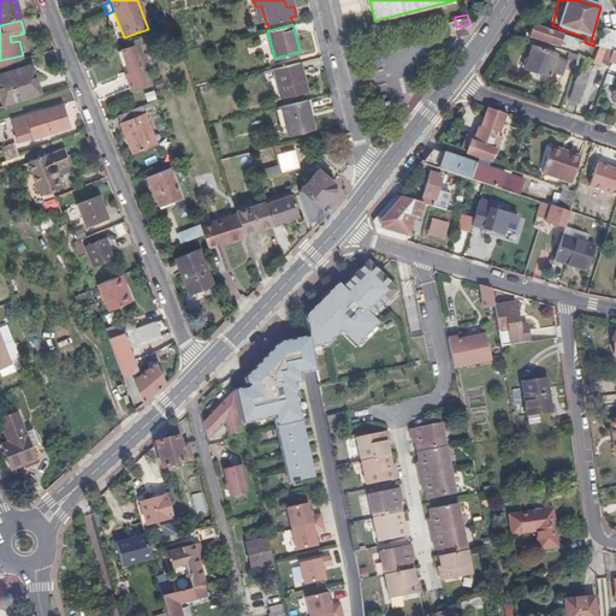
[(562,35),(532,25),(527,37),(557,47),(562,35)]
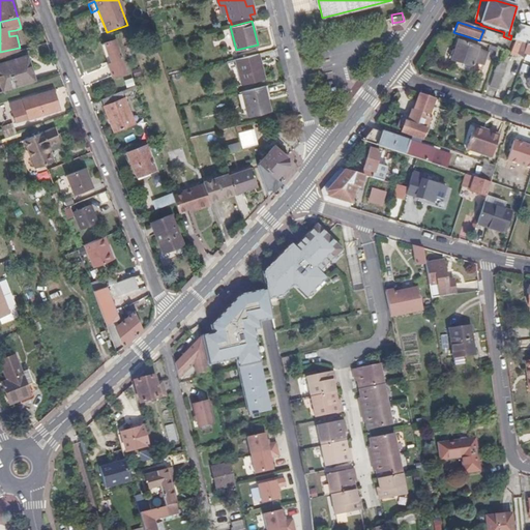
[(529,29),(518,26),(513,40),(514,40),(528,45),(529,39),(529,29)]
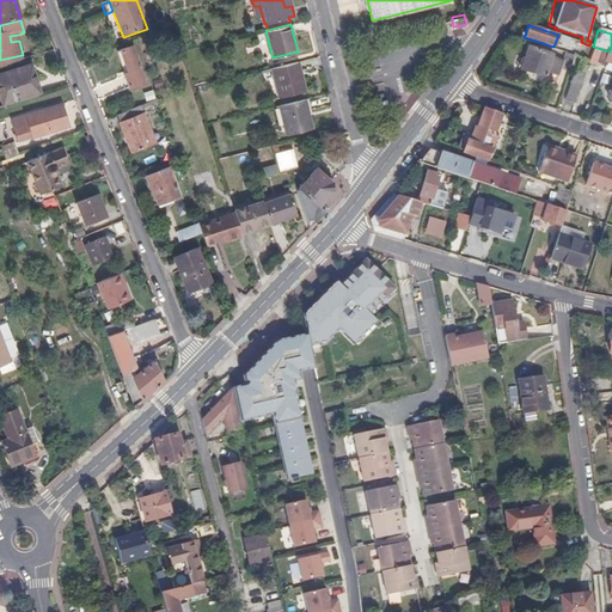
[(611,51),(610,51),(594,47),(588,66),(598,69),(599,63),(611,68),(611,51)]
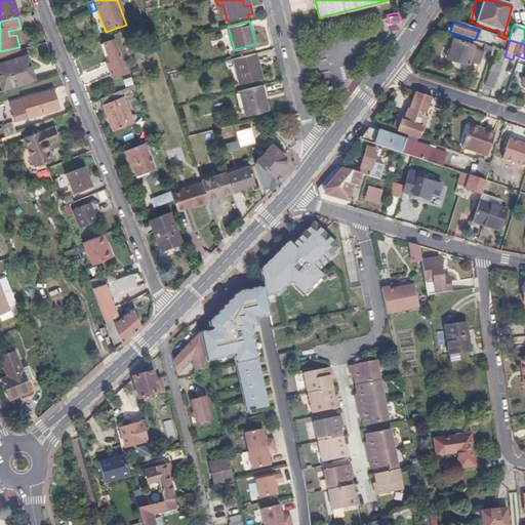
[(113,41),(103,44),(110,66),(108,66),(111,76),(123,72),(113,41)]
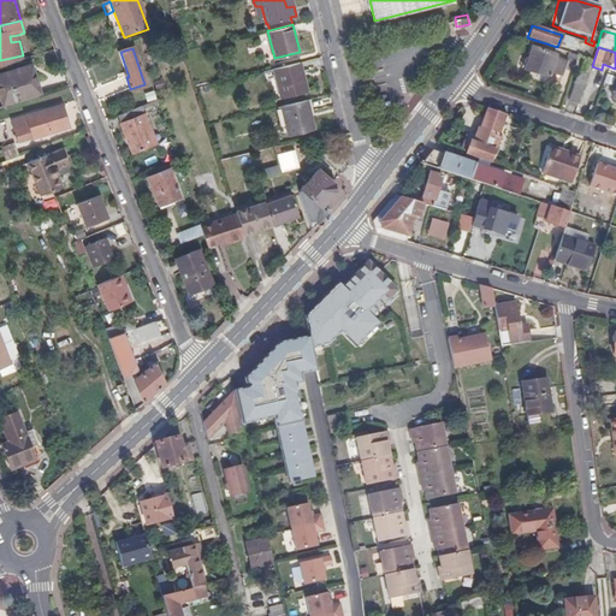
[(532,49),(526,72),(549,80),(550,72),(562,77),(563,70),(573,72),(578,57),(568,54),(566,63),(555,58),(532,49)]
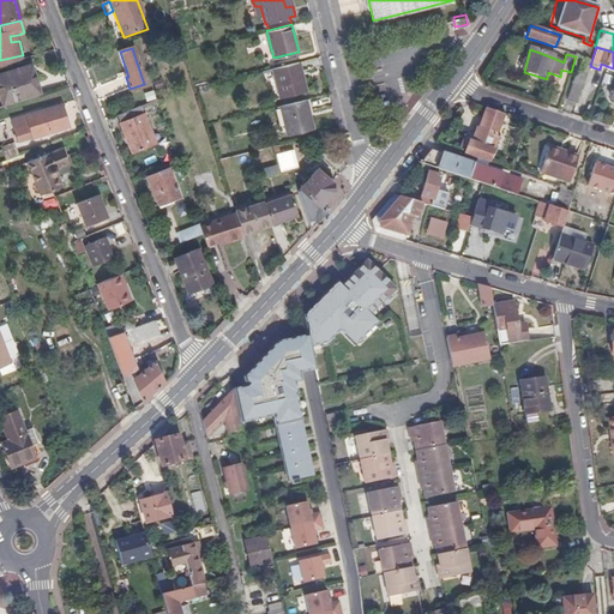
[(0,60),(0,68),(24,62),(22,55),(0,60)]
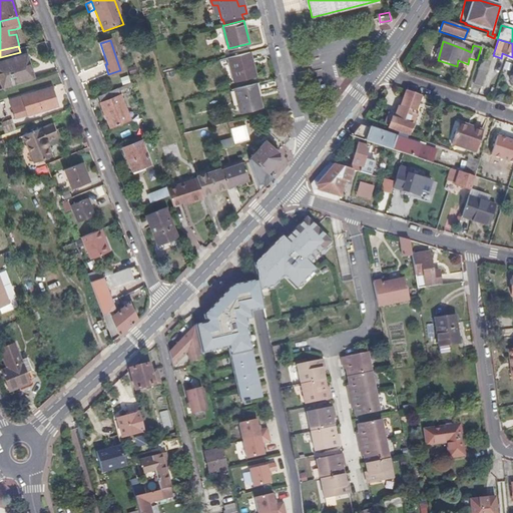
[(249,51),(228,56),(234,80),(255,75),(249,51)]
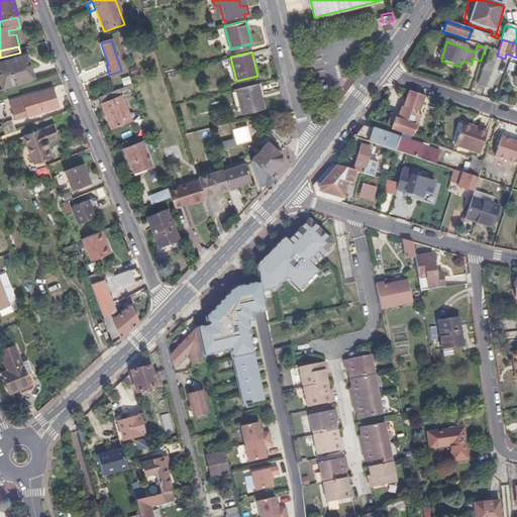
[(492,54),(486,73),(483,72),(478,86),(486,88),(497,56),(492,54)]
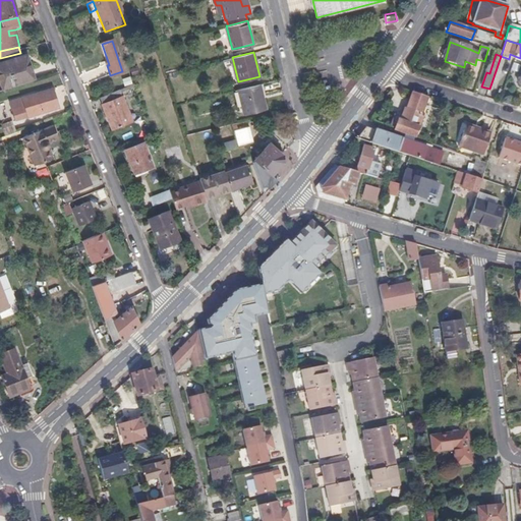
[(6,91),(34,82),(26,58),(0,65),(0,83),(3,82),(6,91)]
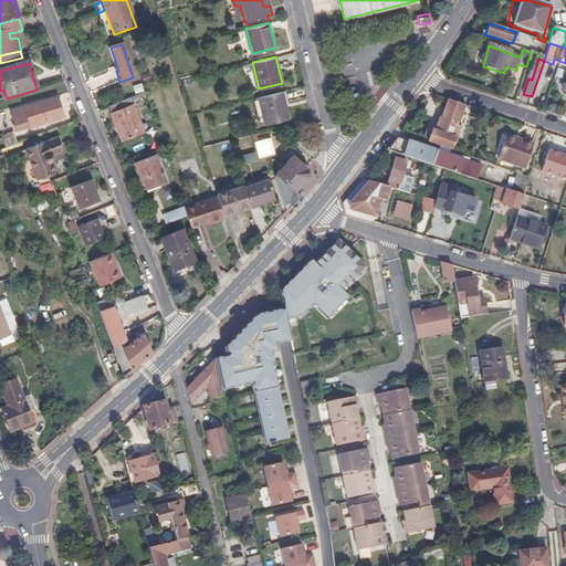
[(140,74),(144,84),(152,82),(149,71),(140,74)]
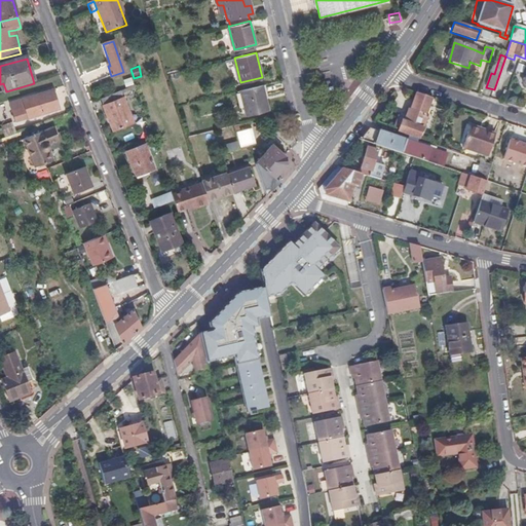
[(132,78),(123,80),(125,87),(134,84),(132,78)]
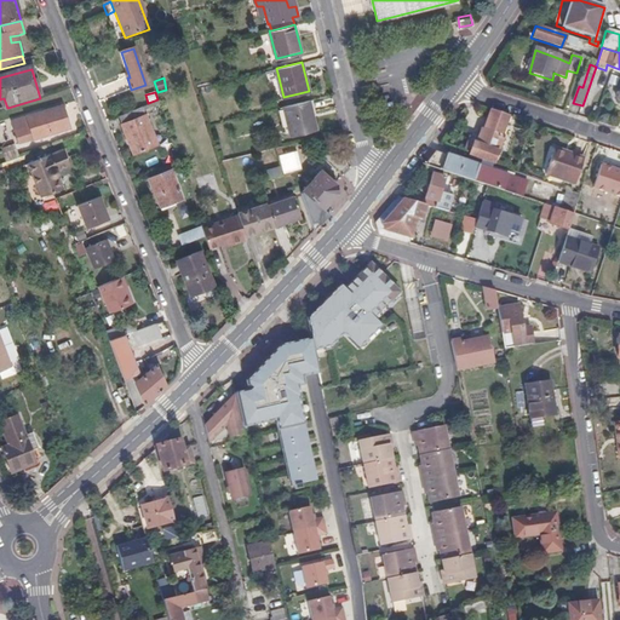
[(309,99),(286,104),(292,135),(316,128),(309,99)]
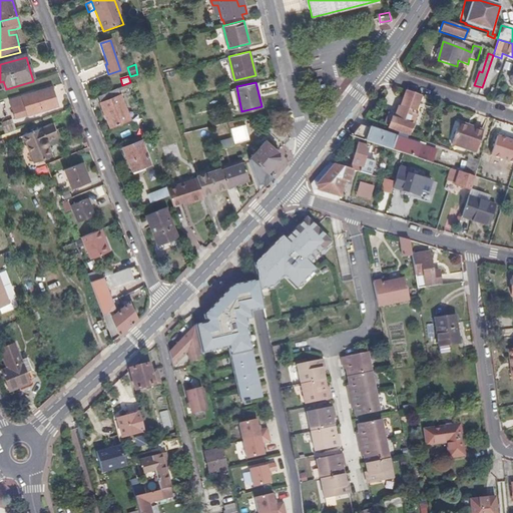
[(117,88),(97,96),(110,128),(130,119),(117,88)]
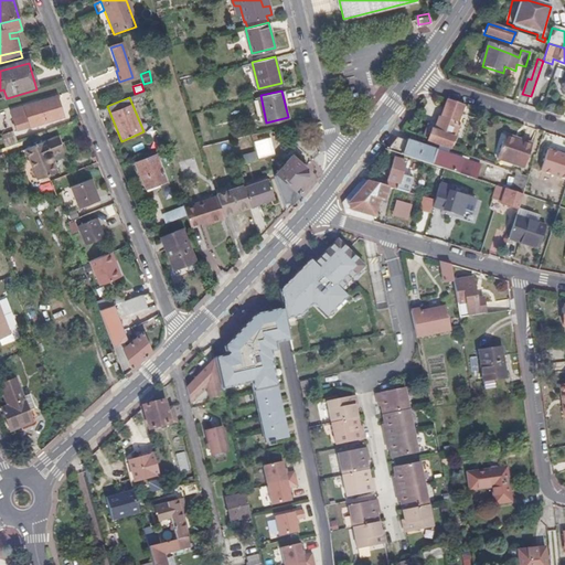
[(56,98),(23,108),(25,117),(12,120),(16,134),(62,118),(56,98)]
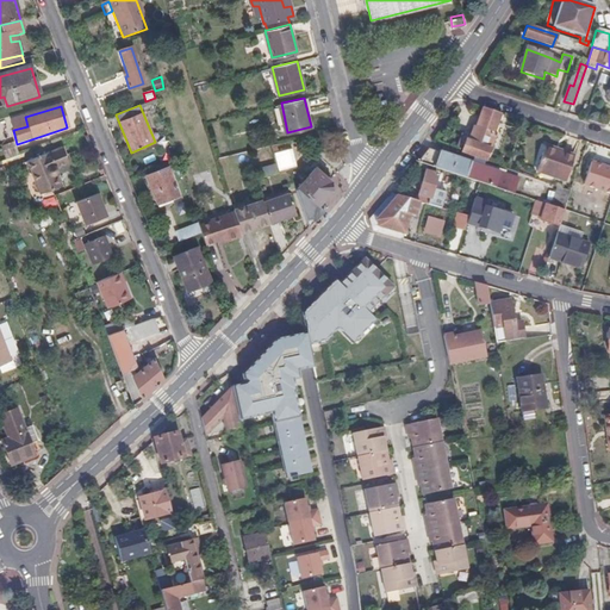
[(491,132),(499,113),(481,107),(474,128),(473,126),(468,139),(466,138),(461,151),(484,160),(493,134),(491,132)]
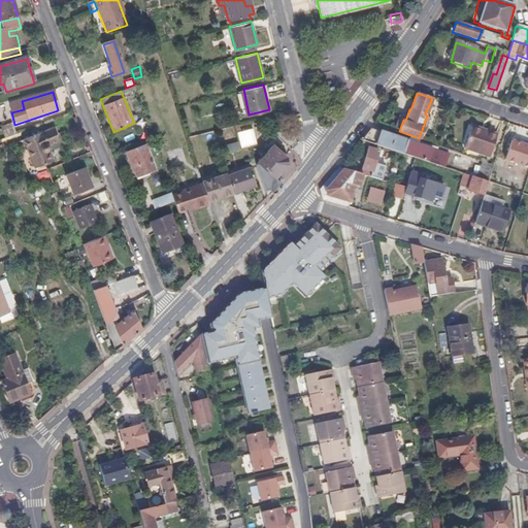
[(527,129),(513,124),(508,123),(494,165),(490,177),(494,178),(500,159),(505,161),(515,134),(527,137),(527,129)]
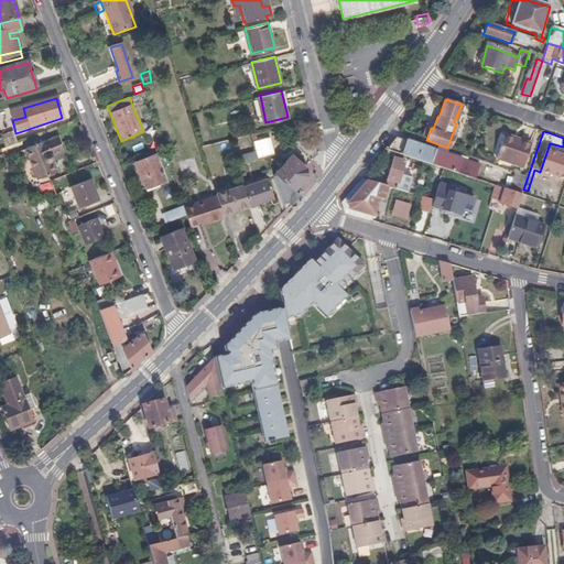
[(0,142),(2,149),(14,144),(10,132),(0,136),(0,142)]
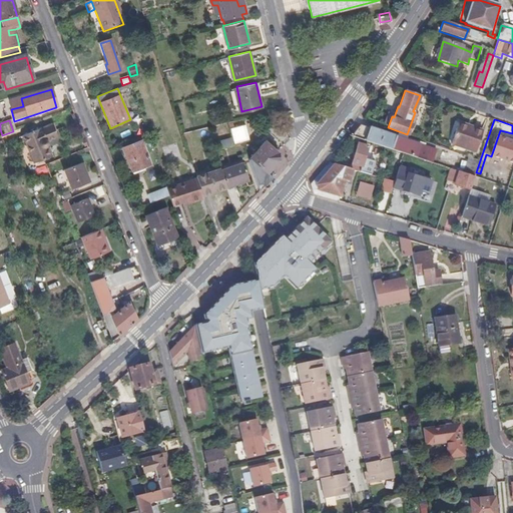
[(403,152),(431,162),(433,154),(427,152),(429,147),(364,124),(362,130),(359,129),(356,137),(403,152)]
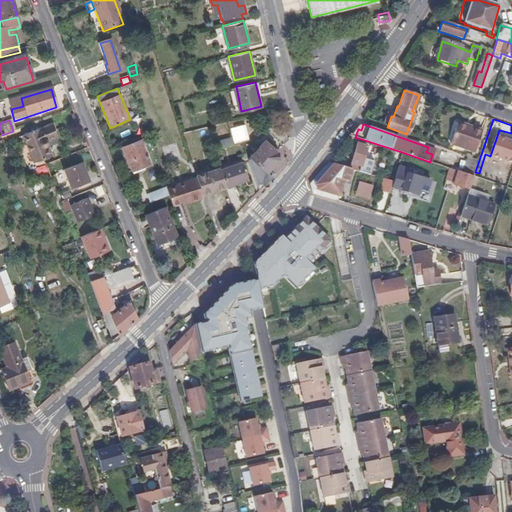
[(244,125),(230,129),(235,144),(243,142),(248,140),(244,125)]
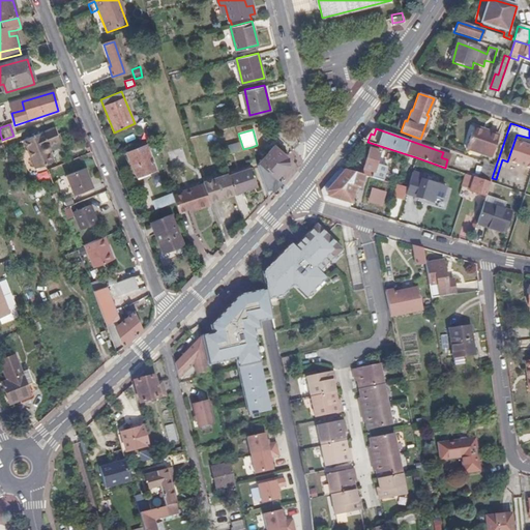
[(492,157),(499,136),(489,131),(488,135),(472,129),(466,149),(492,157)]
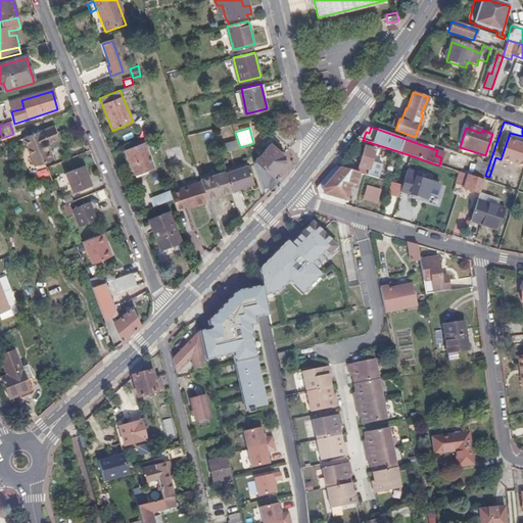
[(51,129),(28,138),(38,165),(49,160),(46,151),(48,149),(49,144),(56,142),(51,129)]
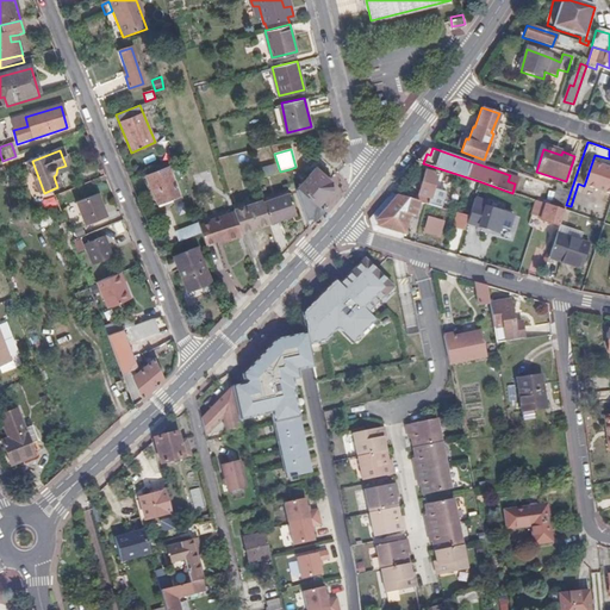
[(261,168),(265,176),(278,173),(274,163),(261,168)]
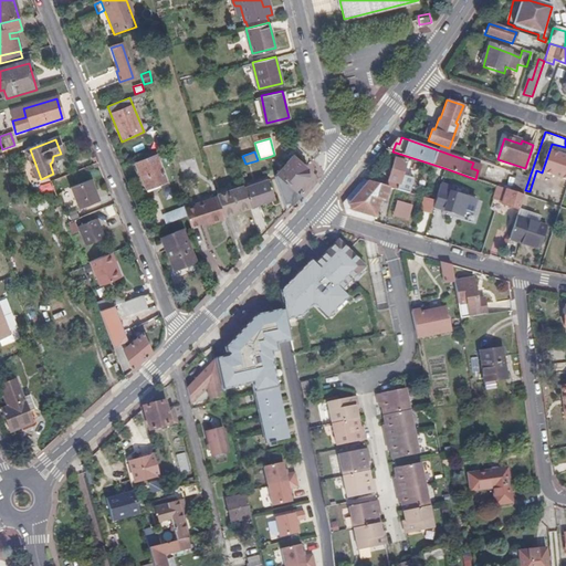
[(155,155),(136,163),(146,188),(166,180),(155,155)]
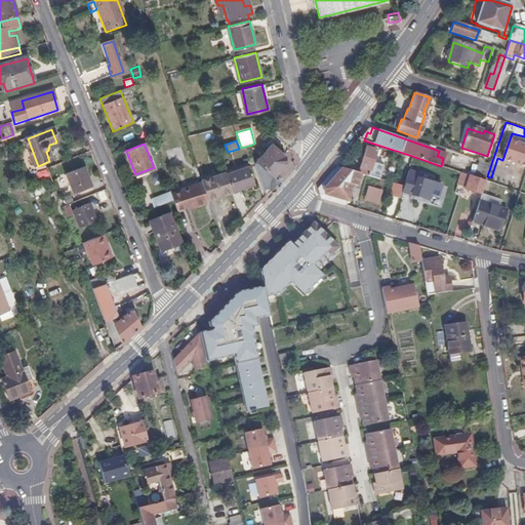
[(272,145),(258,160),(276,177),(286,166),(286,156),(272,145)]
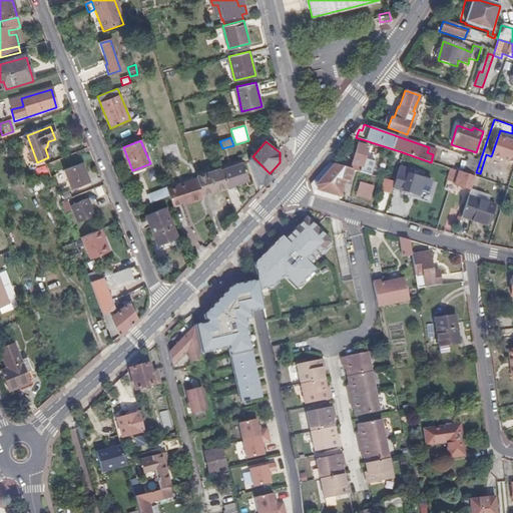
[(357,144),(349,168),(358,170),(366,146),(357,144)]
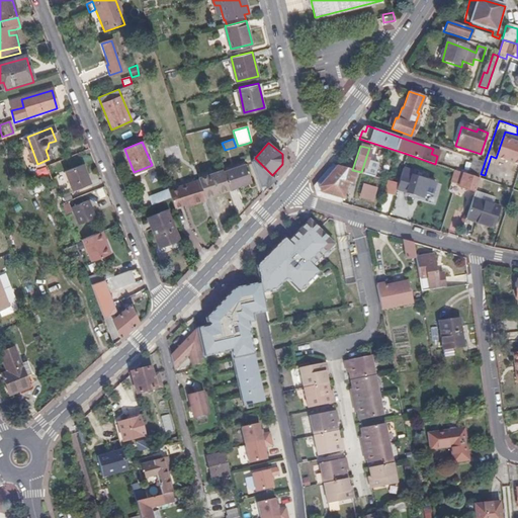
[(485,162),(472,158),(467,174),(480,178),(481,174),(485,162)]
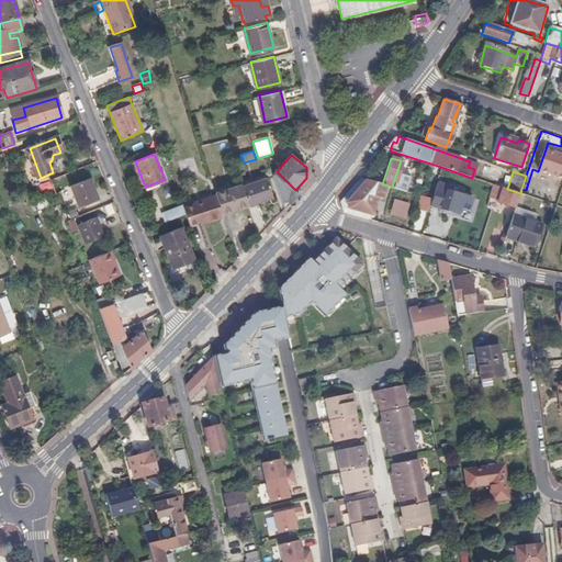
[(273,176),(284,211),(300,195),(295,191),(289,186),(284,180),(276,172),(273,176)]
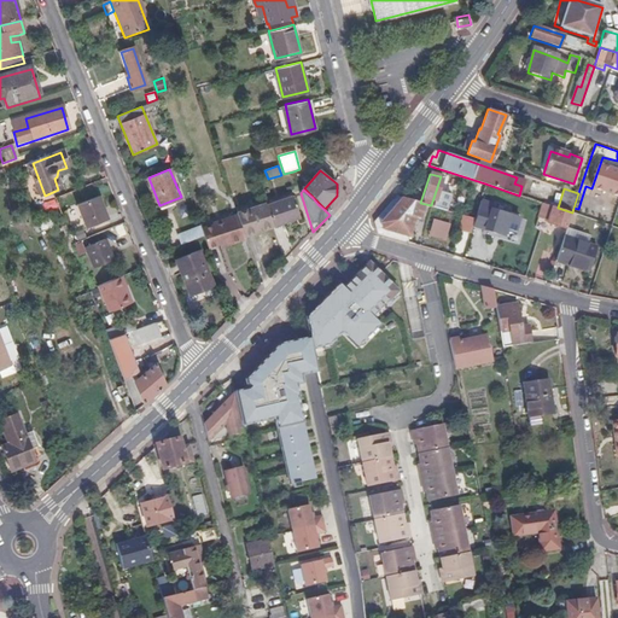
[(267,204),(273,225),(299,215),(293,194),(267,204)]
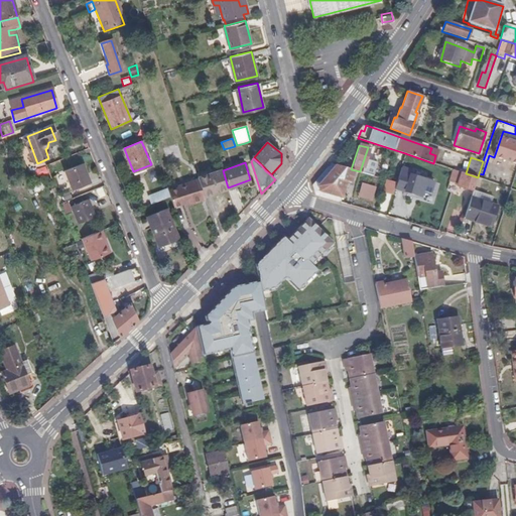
[(351,169),(332,163),(313,184),(315,196),(339,202),(346,180),(349,181),(352,173),(357,175),(357,177),(384,185),(382,191),(392,195),(394,188),(396,182),(360,171),(351,169)]
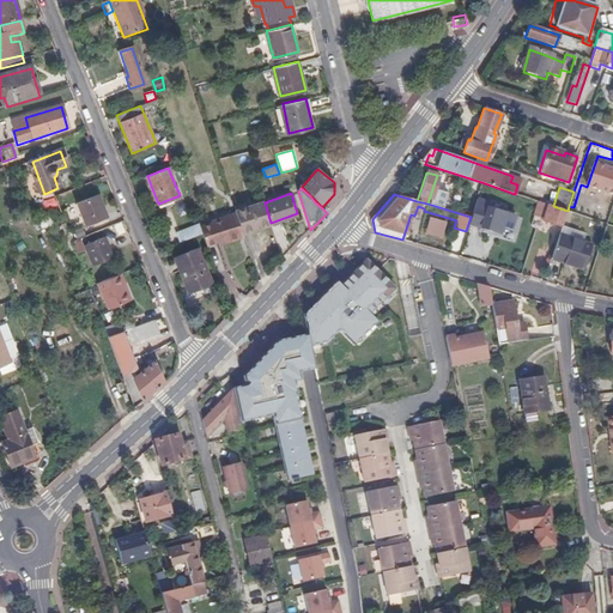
[(96,198),(74,207),(82,226),(104,218),(96,198)]
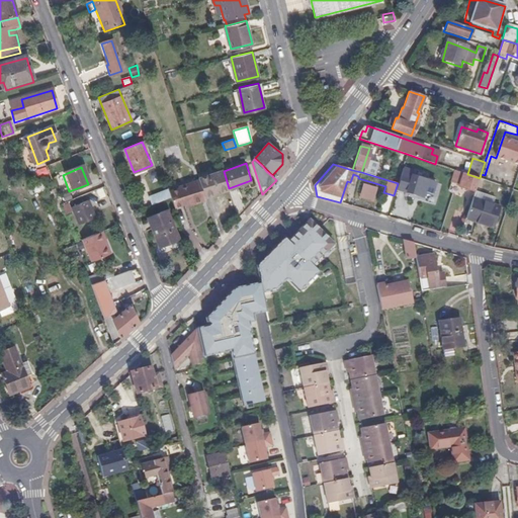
[(204,196),(229,188),(224,171),(223,169),(198,177),(199,178),(204,196)]
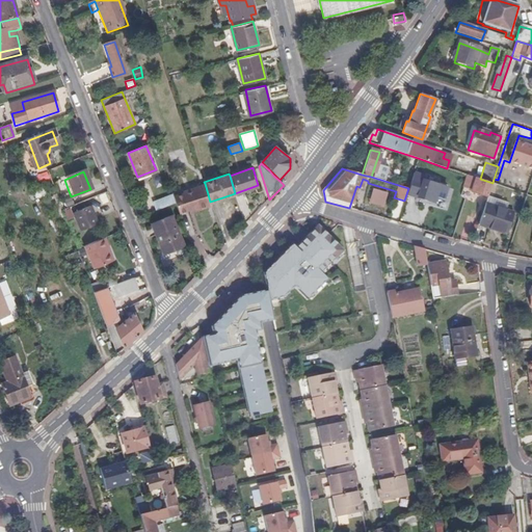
[(493,183),(480,179),(463,174),(459,185),(472,189),(471,191),(487,197),(493,183)]
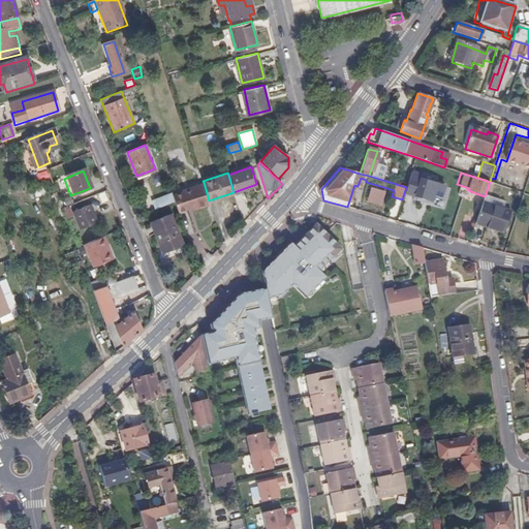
[(419,178),(410,175),(406,187),(404,193),(425,199),(426,194),(433,196),(440,198),(444,186),(419,178)]
